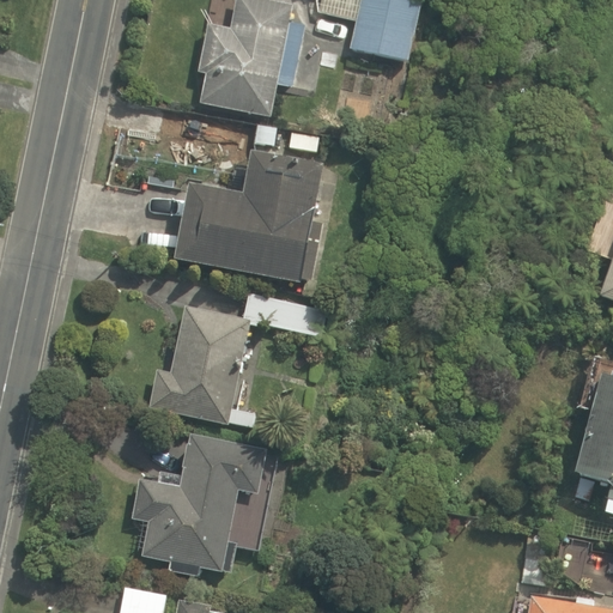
[(278,115),(281,87),(296,90),(304,24),(290,22),(292,7),(244,0),(230,0),(226,23),(202,19),(195,74),(210,77),(205,104),(278,115)]
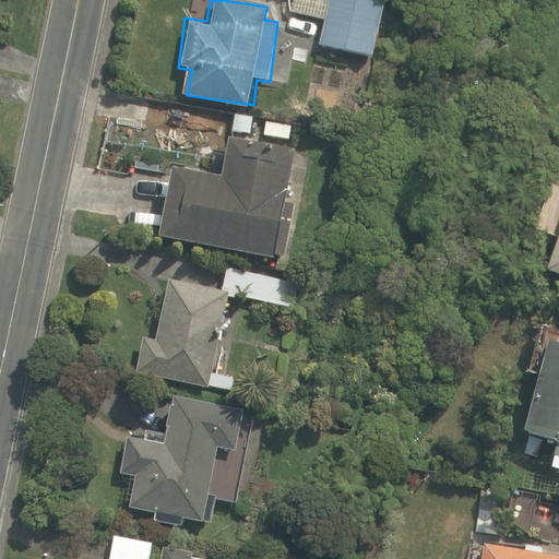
[(388,0),(286,0),(285,18),(326,22),(323,48),(382,55),(388,0)]
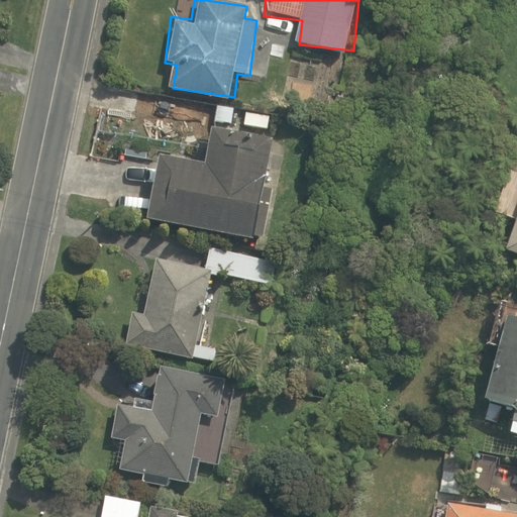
[(281,136),(216,125),(210,161),(162,152),(150,217),(264,237),(281,136)]
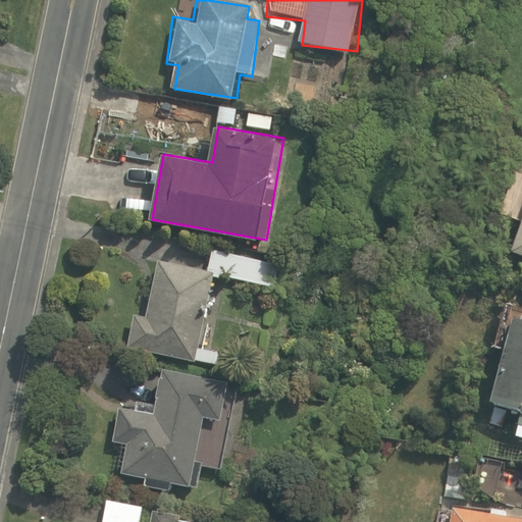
[(521,262),(521,190),(511,218),(521,221),(521,233),(512,258),(521,262)]
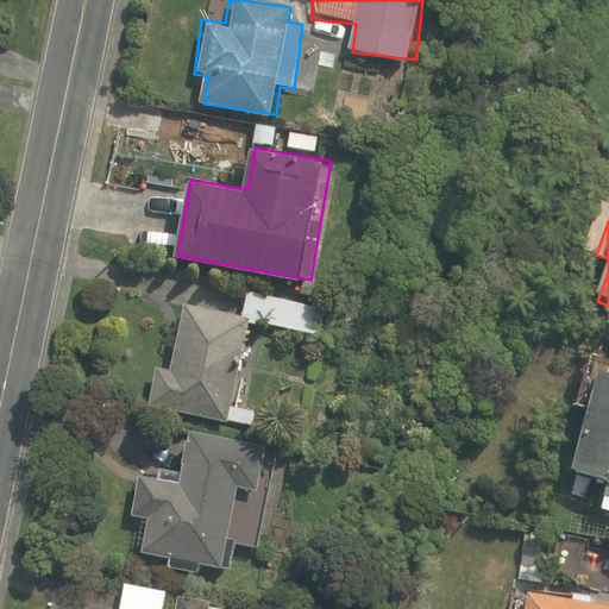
[(251,318),(182,303),(168,370),(155,366),(146,407),(226,424),(226,421),(251,426),(255,412),(232,407),(251,318)]
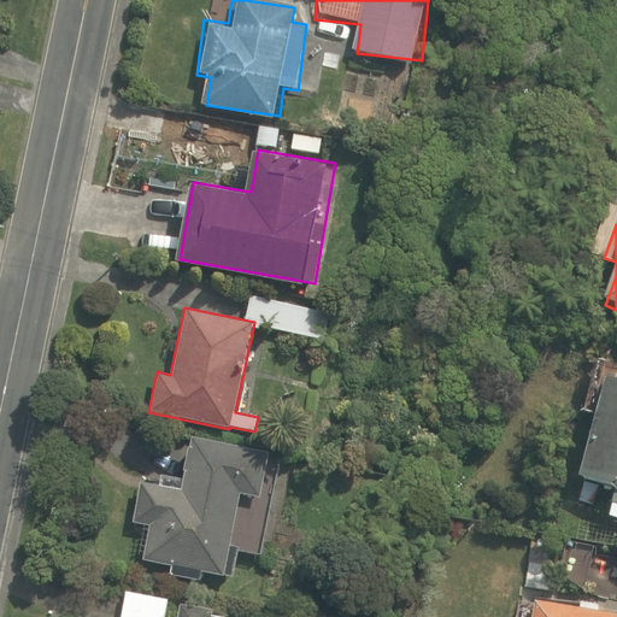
[(616,380),(604,377),(576,476),(616,487),(616,380)]
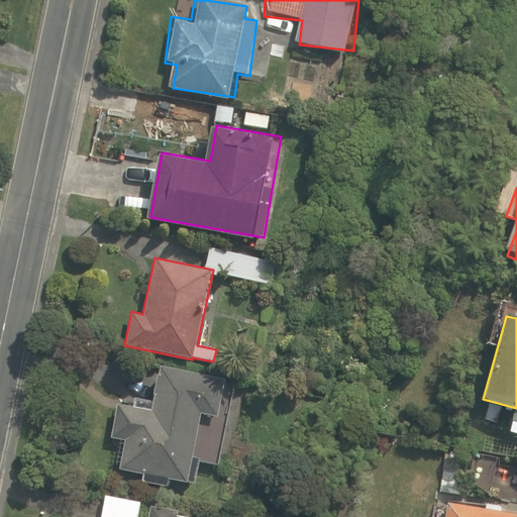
[(150,412),(117,405),(110,437),(125,441),(119,469),(143,475),(141,483),(167,489),(169,480),(194,485),(199,459),(192,458),(201,417),(218,420),(226,381),(161,367),(150,412)]
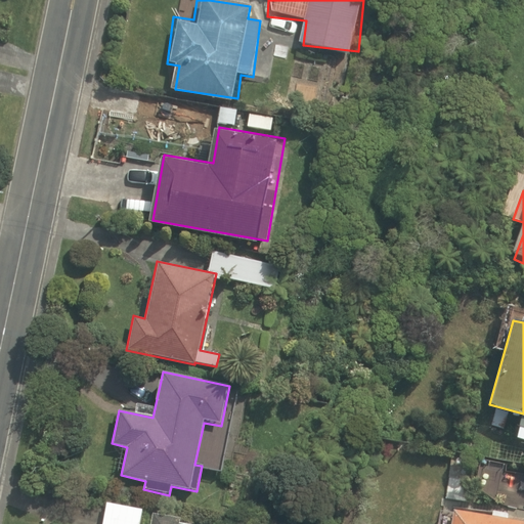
[(195,523),(195,521),(180,519),(144,514),(145,503),(104,496),(102,508),(99,523),(195,523)]
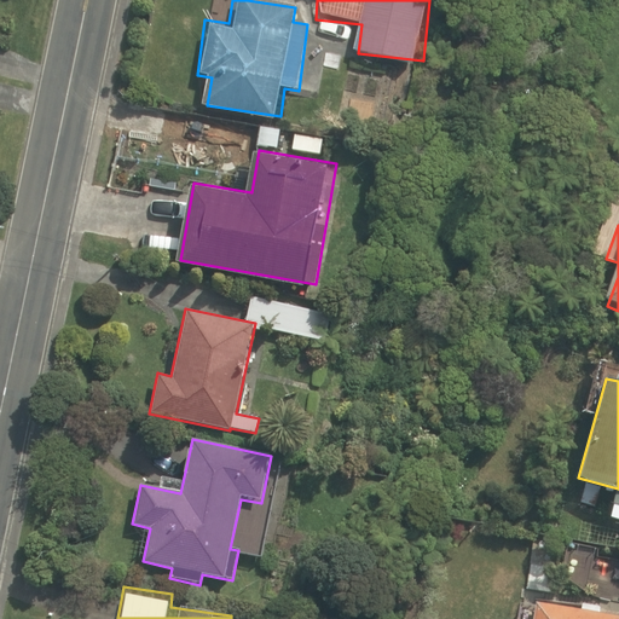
[(534,602),(533,617),(520,615),(519,618),(618,618),(618,601),(589,599),(588,609),(534,602)]
